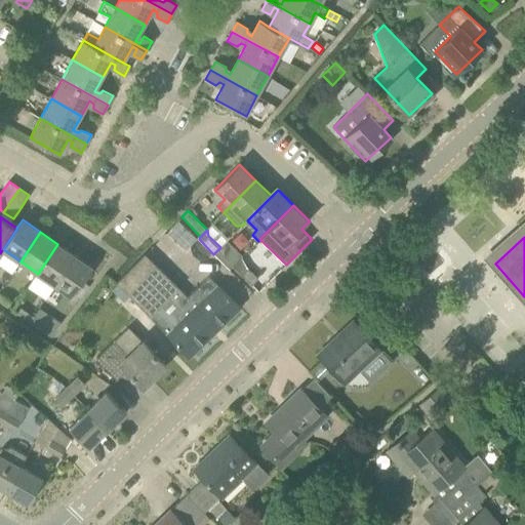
[(220,247),(213,254),(229,269),(232,267),(240,257),(242,256),(228,242),(220,247)]
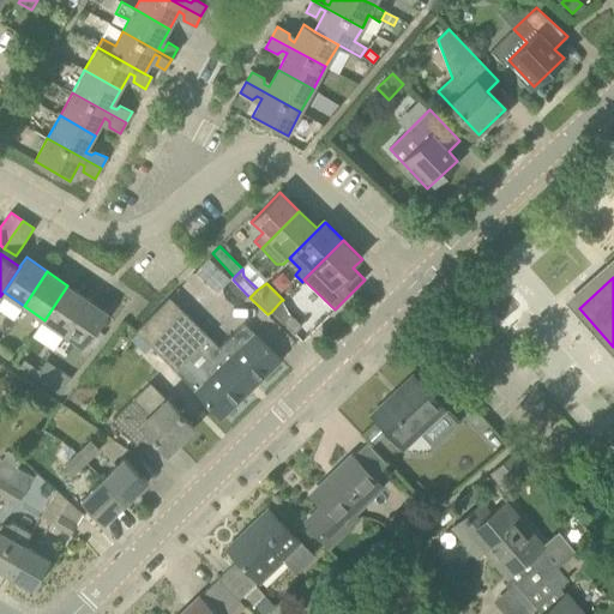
[(65,335),(88,299),(67,286),(44,320),(65,335)]
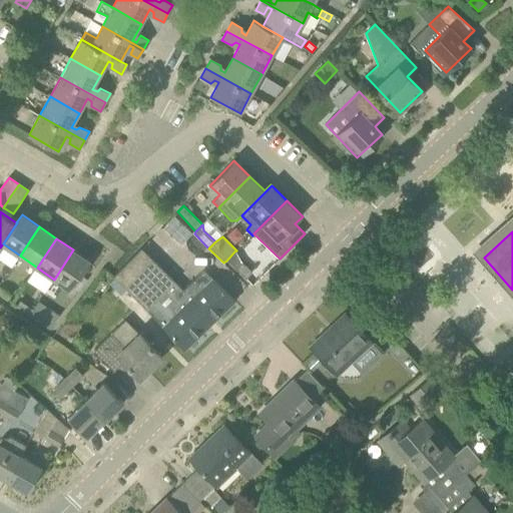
[(115,278),(127,290),(155,319),(183,348),(233,300),(203,271),(184,291),(141,248),(113,277),(115,278)]
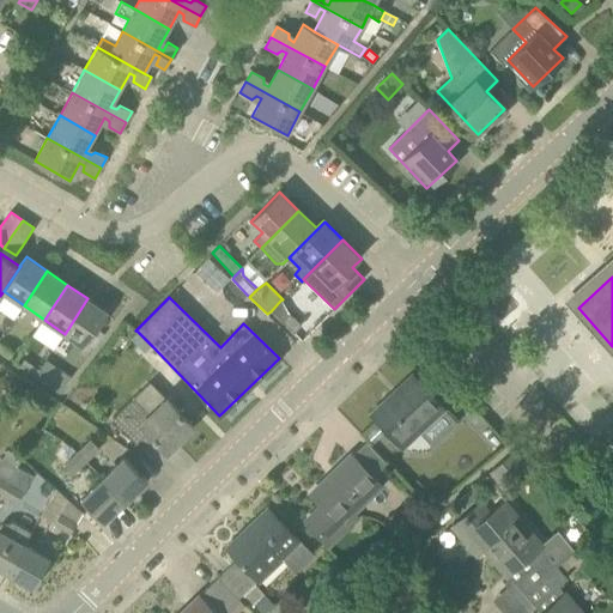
[(85,347),(108,313),(87,298),(65,334),(85,347)]
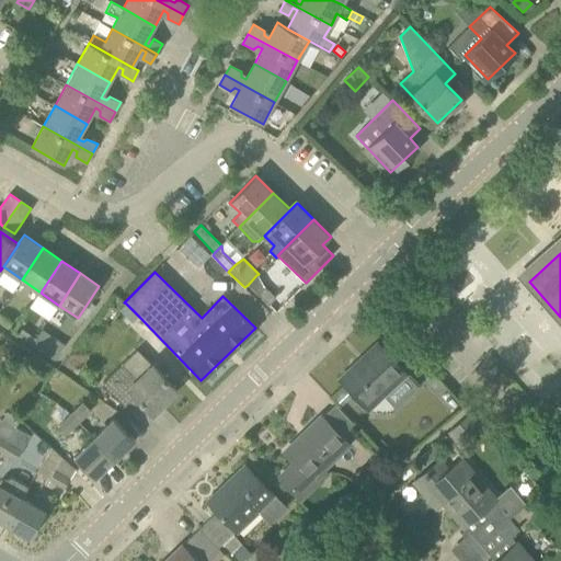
[(248,285),(268,306),(276,298),(262,285),(256,275),(248,285)]
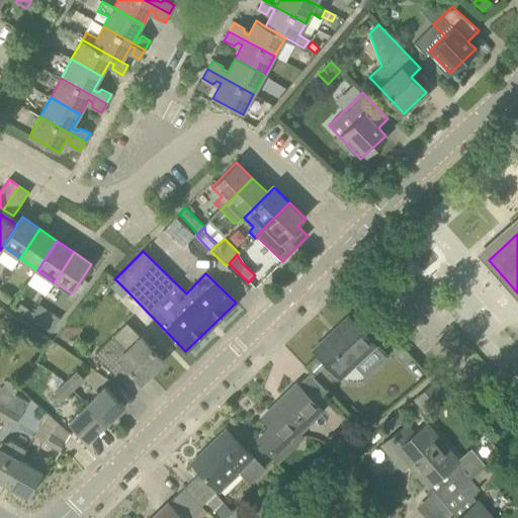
[(384,297),(402,314),(418,295),(401,279),(384,297)]
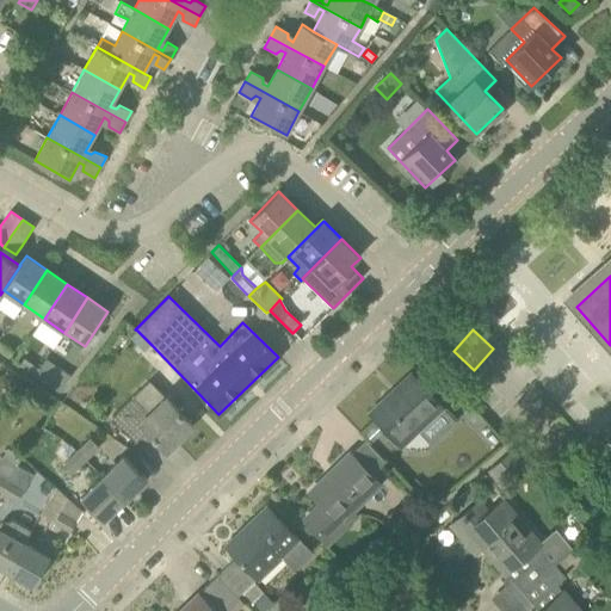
[(152,345),(137,331),(130,338),(144,352),(152,345)]
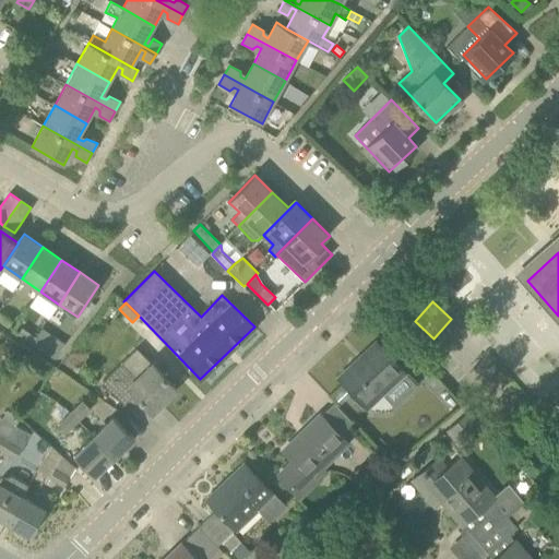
[(119,311),(108,304),(99,314),(111,322),(119,311)]
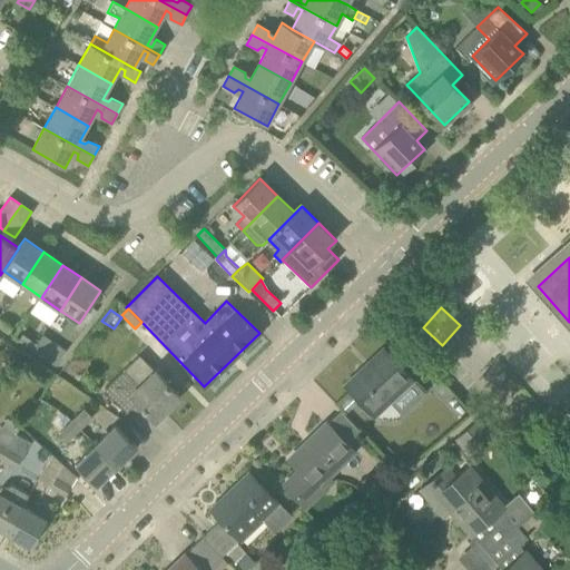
[(0,317),(0,327),(8,333),(12,326),(0,317)]
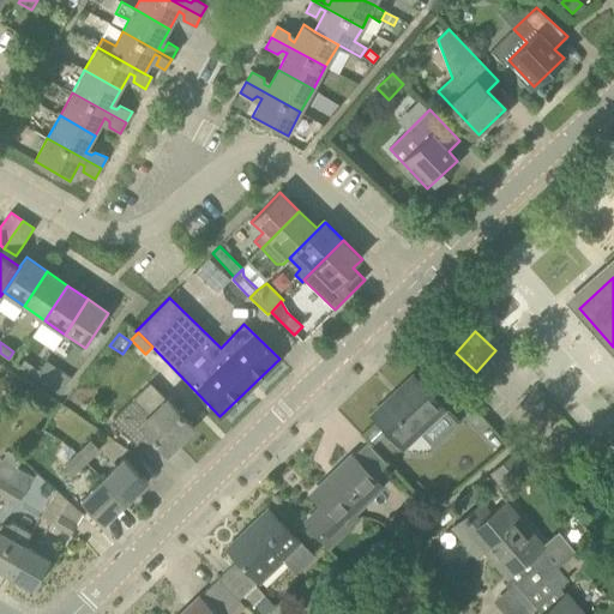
[(36,378),(41,371),(25,360),(20,367),(36,378)]
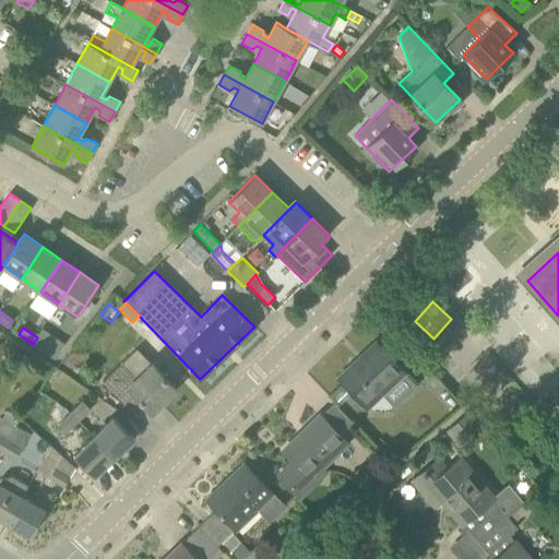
[(33,344),(45,352),(49,345),(37,337),(33,344)]
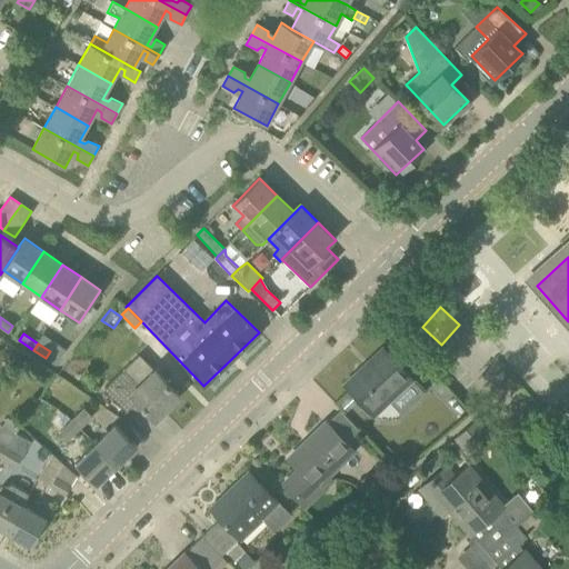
[(373,416),(412,379),(383,348),(345,385),(373,416)]
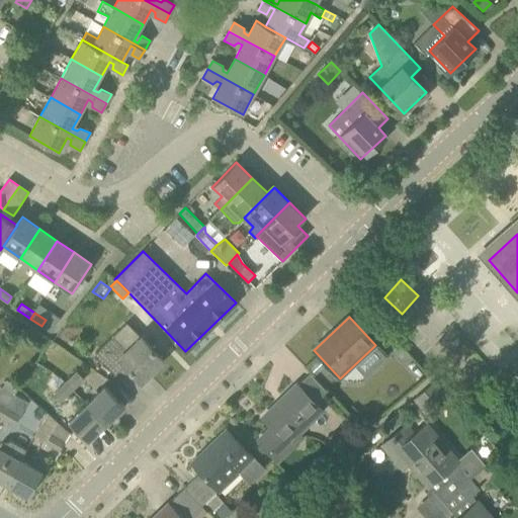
[(164,360),(141,337),(126,323),(95,354),(115,374),(125,364),(142,381),(164,360)]
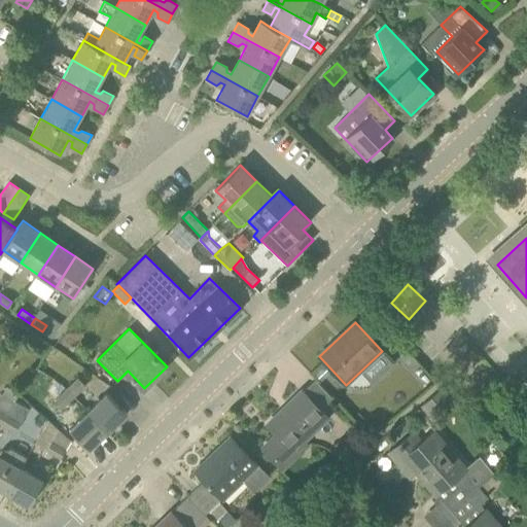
[(315,375),(321,382),(331,372),(325,364),(315,375)]
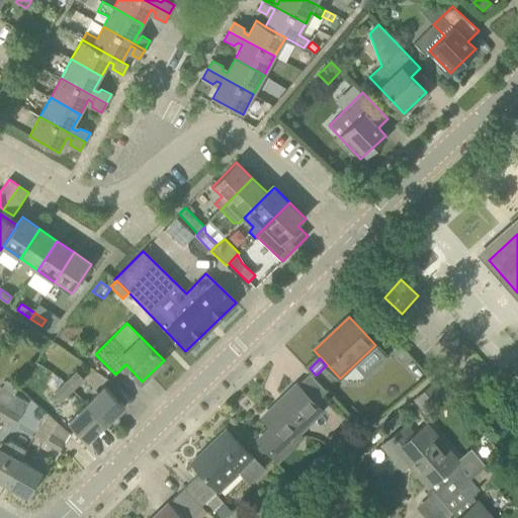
[(76,371),(65,382),(72,391),(84,379),(76,371)]
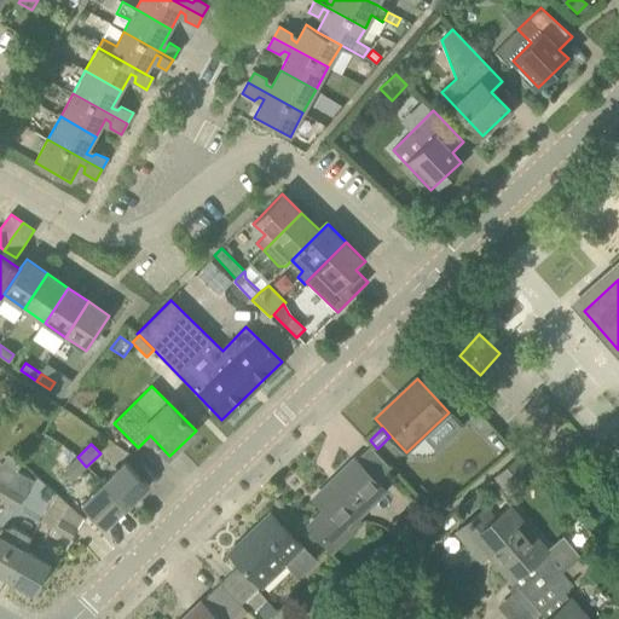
[(308,527),(331,554),(363,524),(357,518),(385,491),(372,476),(386,466),(370,446),(354,460),(313,499),(325,512),(308,527)]
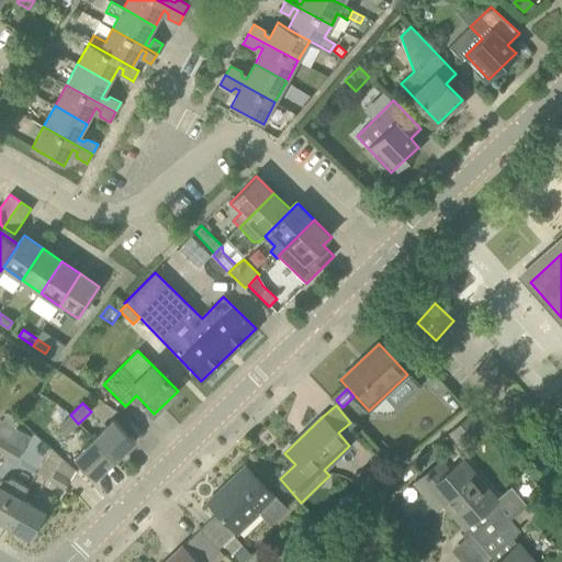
[(2,422),(0,419),(0,451),(1,452),(15,429),(21,420),(7,413),(2,422)]
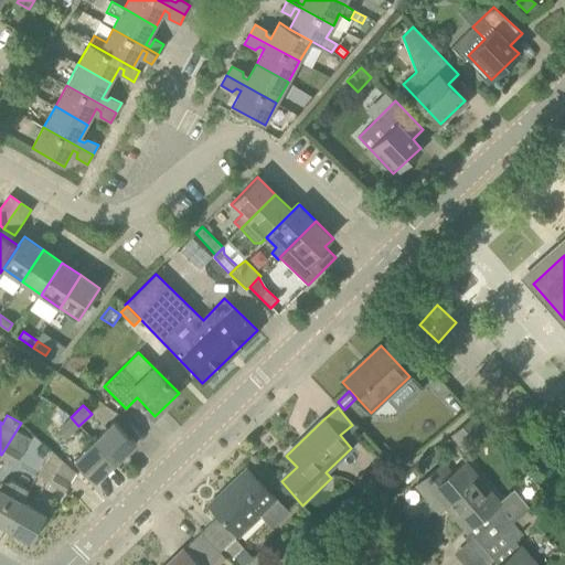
[(66,438),(78,426),(71,417),(57,429),(66,438)]
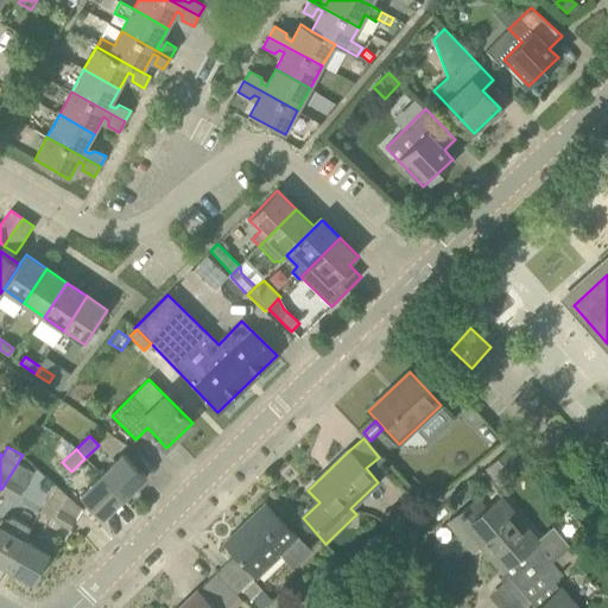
[(496,479),(519,460),(510,449),(487,468),(496,479)]
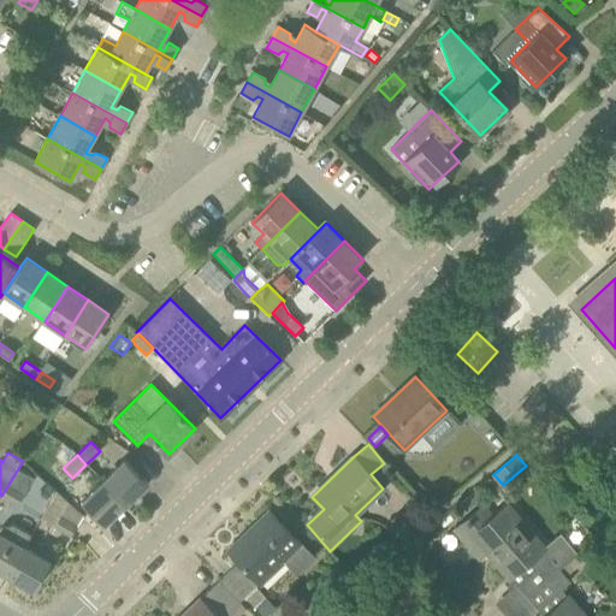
[(126,504),(148,484),(125,461),(104,481),(126,504)]
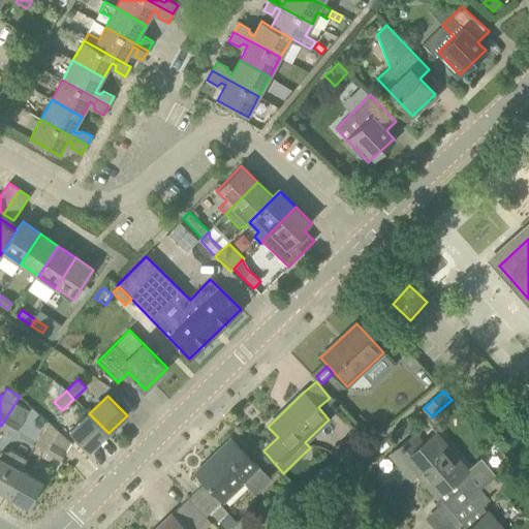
[(1,426),(14,434),(28,411),(14,404),(1,426)]
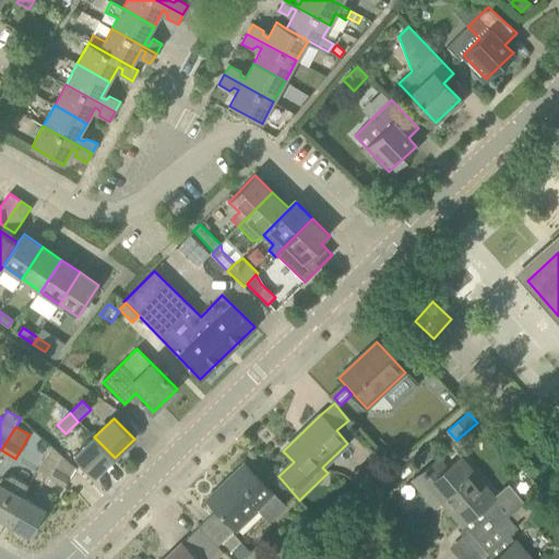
[(74,455),(95,477),(115,458),(94,437),(74,455)]
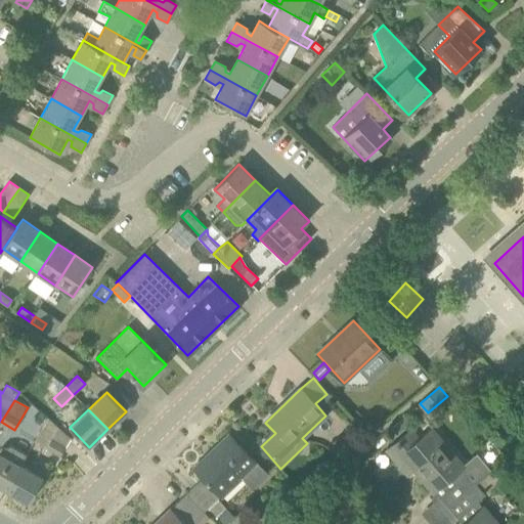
[(404,418),(391,428),(397,435),(409,424),(404,418)]
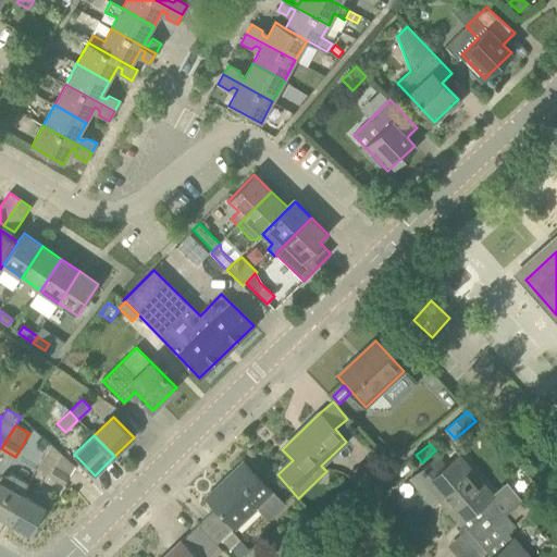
[(61,482),(74,467),(50,446),(36,468),(61,482)]
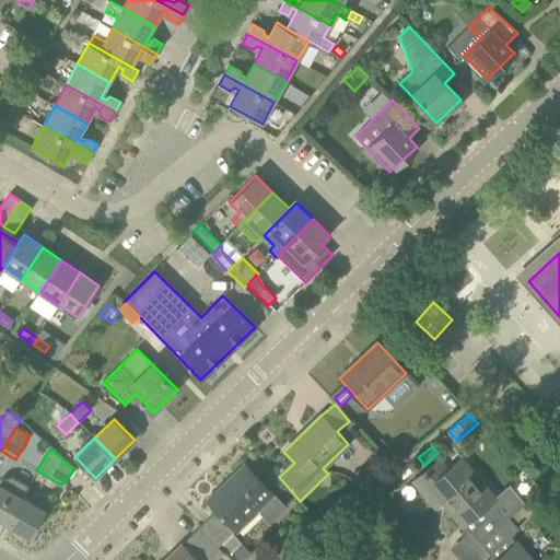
[(509,518),(493,500),(496,499),(461,458),(445,471),(438,462),(413,482),(434,508),(442,501),(479,543),(509,518)]
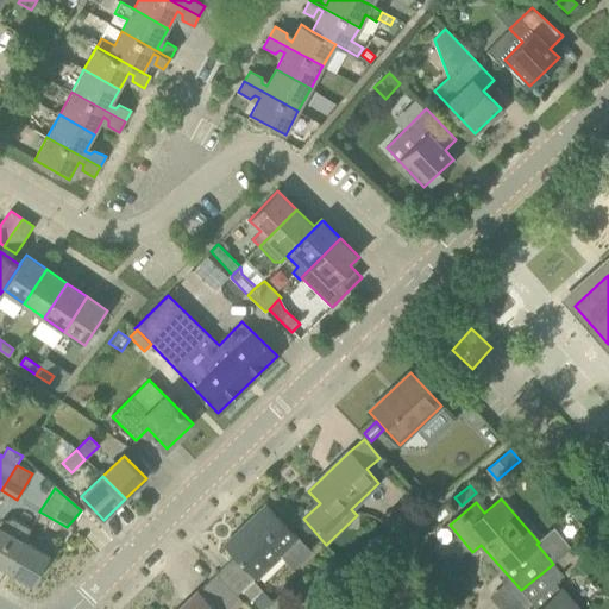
[(240,594),(253,581),(263,571),(281,554),(294,567),(311,551),(267,506),(225,545),(236,556),(217,575),(237,596),(240,594)]
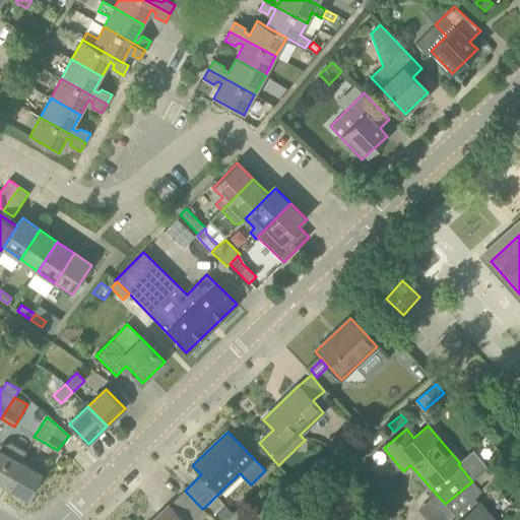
[(337,433),(325,443),(335,456),(347,446),(337,433)]
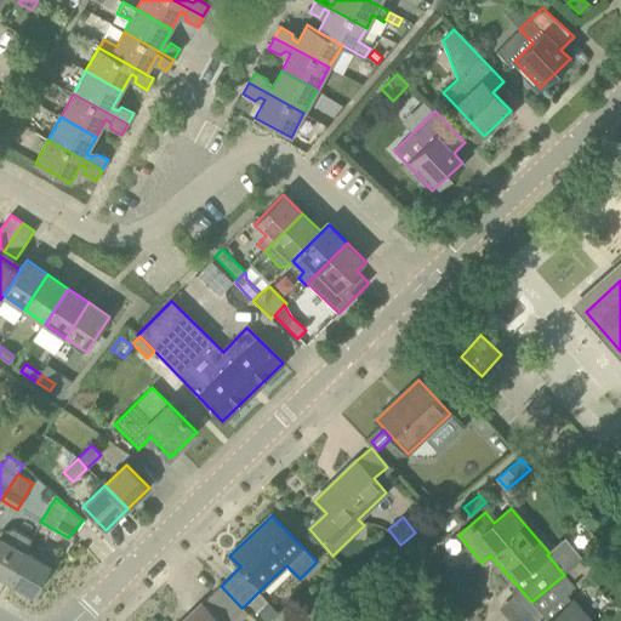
[(1,531),(0,534),(0,575),(9,580),(24,552),(32,539),(13,528),(1,531)]
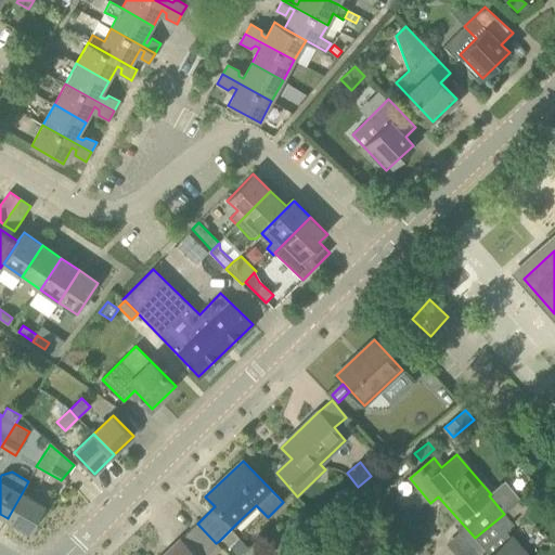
[(30,532),(46,506),(22,493),(8,518),(30,532)]
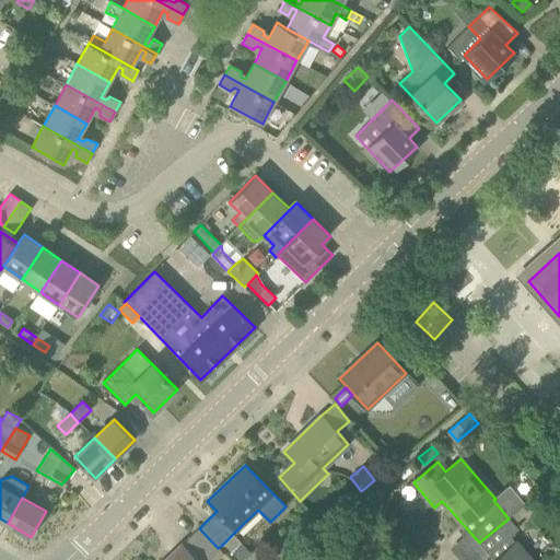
[(510,536),(517,528),(525,522),(522,518),(527,514),(521,508),(509,518),(479,543),(493,559),(531,559),(516,544),(510,536)]
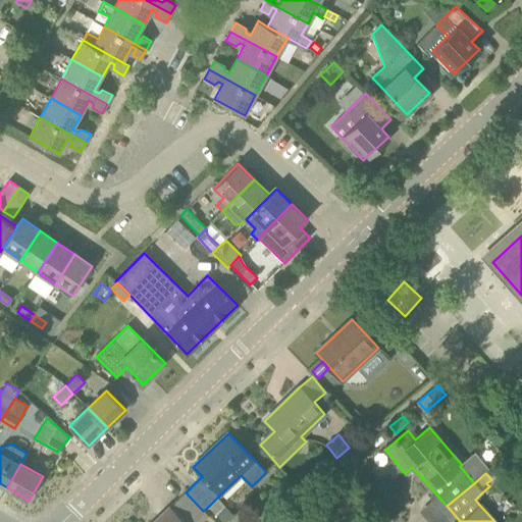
[(194,521),(204,512),(203,511),(186,492),(175,502),(183,509),(176,514),(169,508),(153,521),(194,521)]
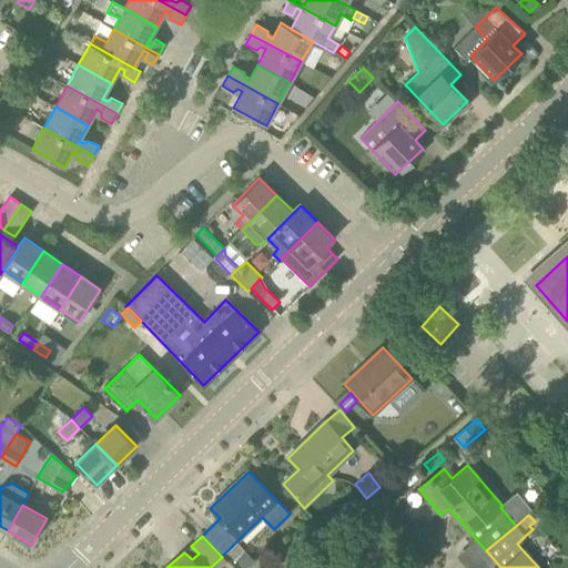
[(242,567),(246,567),(255,561),(244,549),(234,559),(242,567)]
